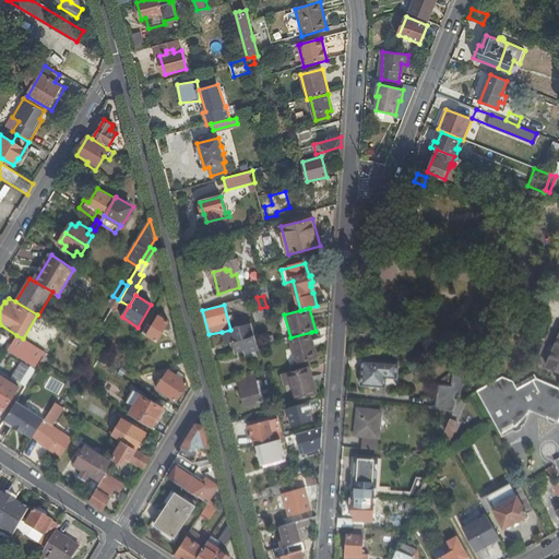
[(157,341),(169,321),(159,316),(153,326),(149,323),(143,332),(157,341)]
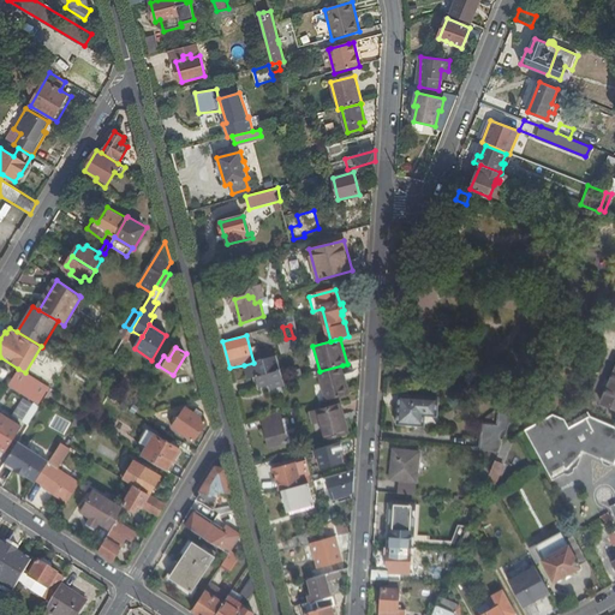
[(254,363),(244,365),(248,378),(255,376),(258,388),(268,386),(269,389),(284,386),(276,357),(254,363)]
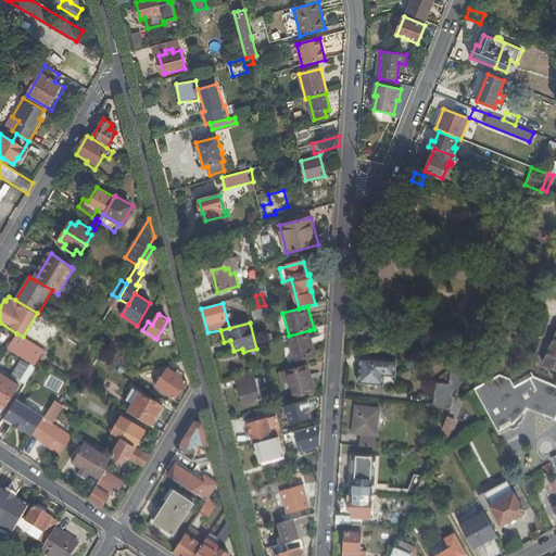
[(367,342),(386,343),(387,330),(368,329),(367,342)]
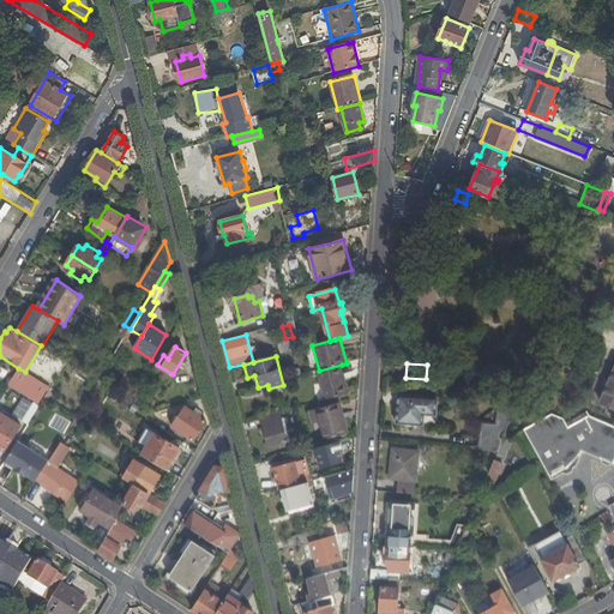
[(342,365),(319,371),(317,371),(324,399),(349,392),(342,365)]
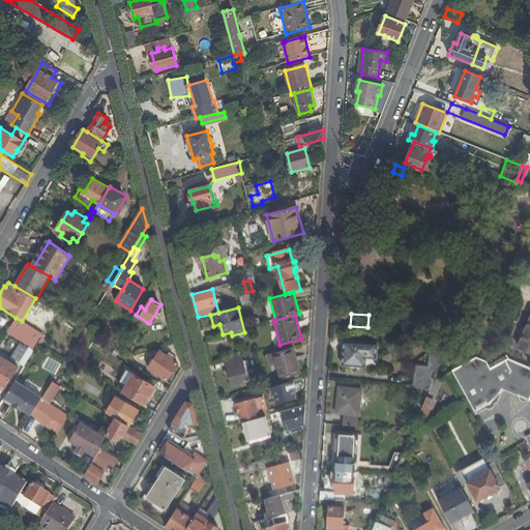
[(16,318),(6,332),(12,335),(22,321),(16,318)]
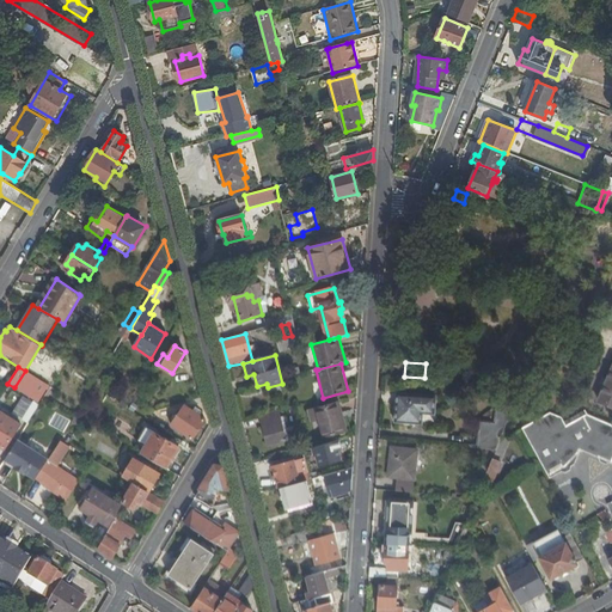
[(611,369),(599,401),(611,405),(611,424),(609,423),(588,415),(588,414),(576,421),(604,430),(611,446),(611,369)]
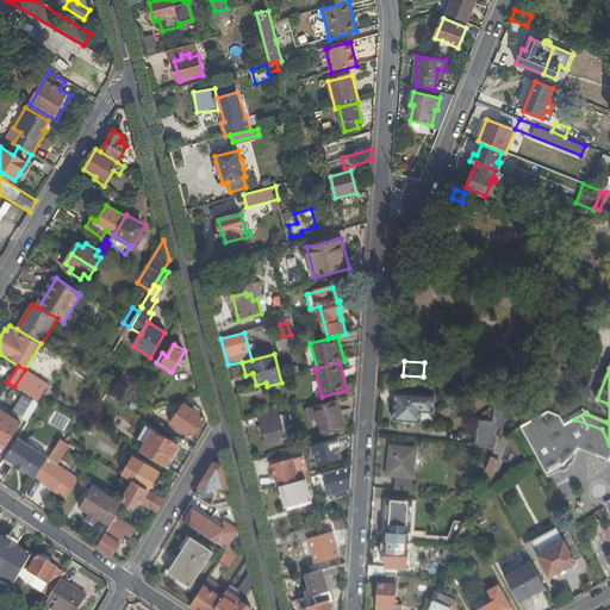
[(48,383),(26,371),(17,386),(37,398),(48,383)]
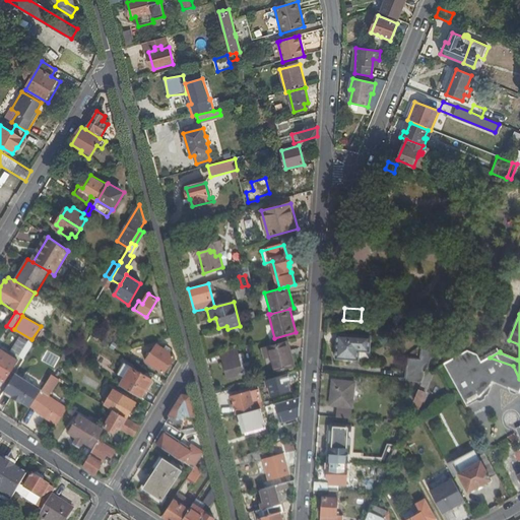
[(372,337),(336,334),(334,358),(356,361),(358,352),(369,354),(372,337)]
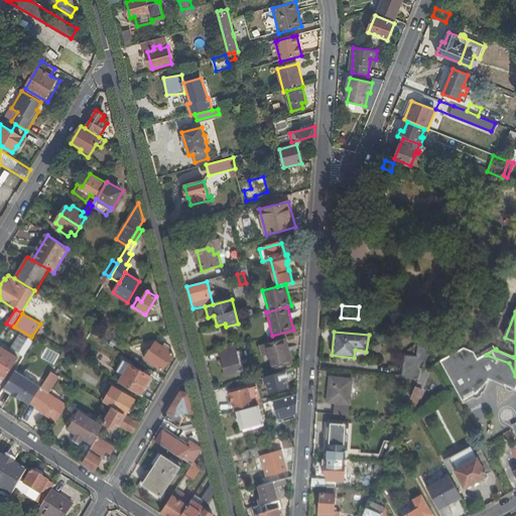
[(20,354),(27,357),(34,340),(27,338),(20,354)]
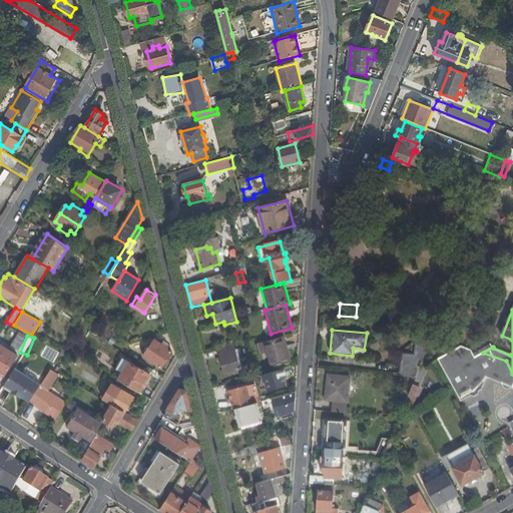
[(265,342),(272,365),(288,361),(284,346),(286,345),(284,337),(265,342)]
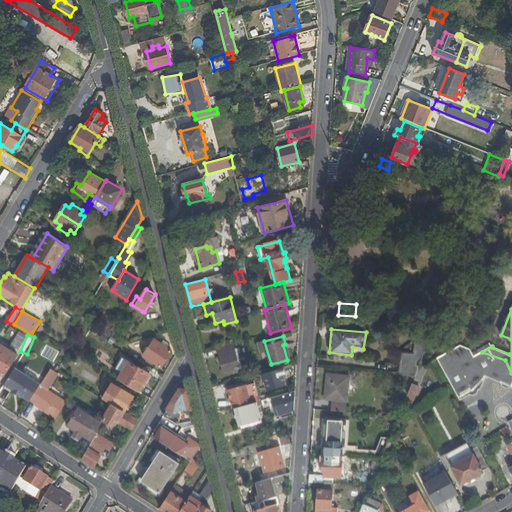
[(162,367),(173,350),(155,339),(144,355),(162,367)]
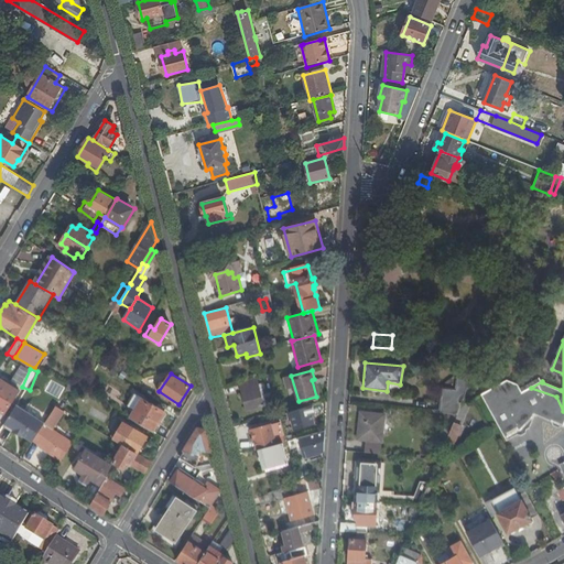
[(468,387),(473,376),(459,375),(457,391),(444,389),(442,413),(457,415),(463,402),(466,393),(468,387)]
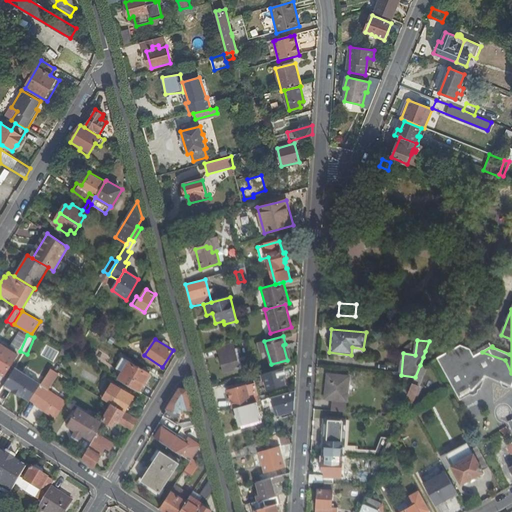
[(267,365),(271,364),(264,341),(261,342),(267,365)]
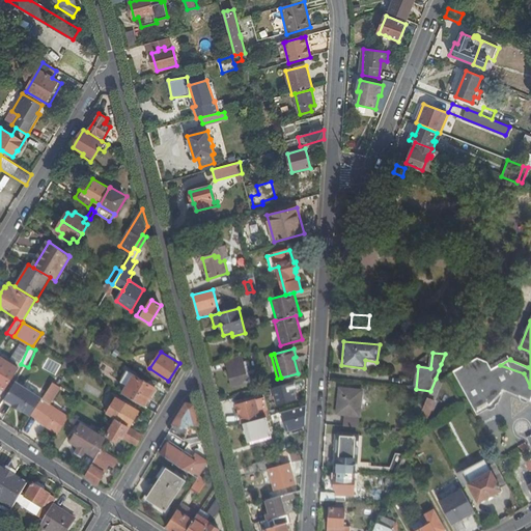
[(243,355),(226,360),(232,386),(249,381),(244,362),(243,355)]
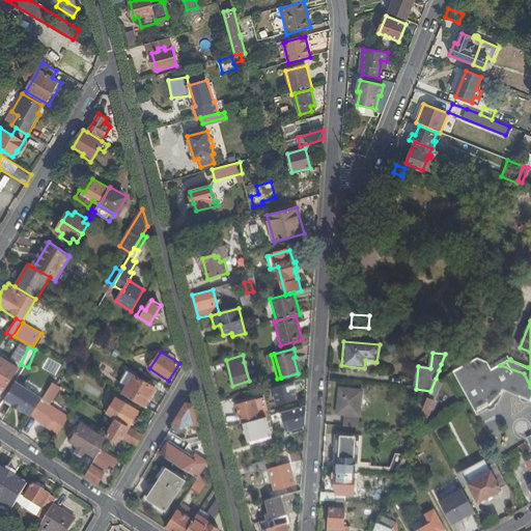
[(0,387),(4,390),(19,368),(0,356),(0,387)]
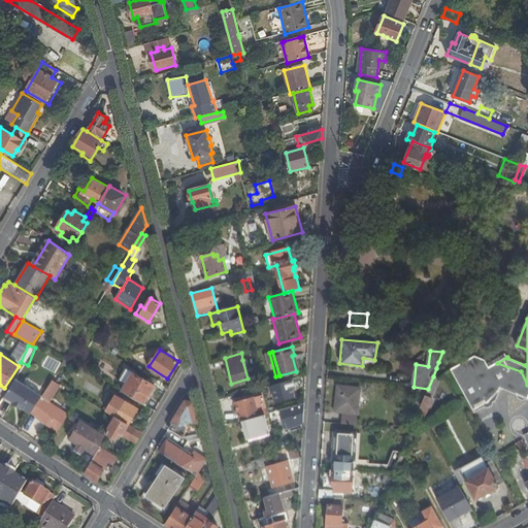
[(493,361),(497,363),(507,357),(505,354),(493,361)]
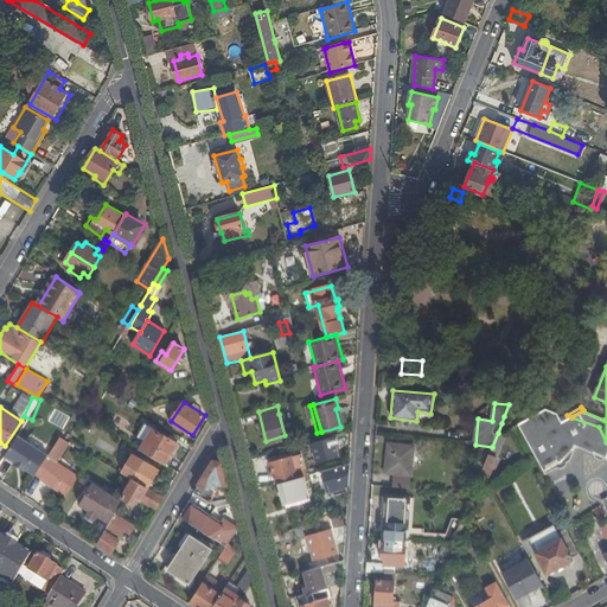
[(606,458),(606,460),(606,442),(599,427),(572,417),(562,423),(560,420),(557,414),(545,410),(517,426),(545,474),(557,467),(558,464),(563,460),(567,461),(569,460),(570,461),(576,447),(592,453),(593,451),(606,455),(606,458)]
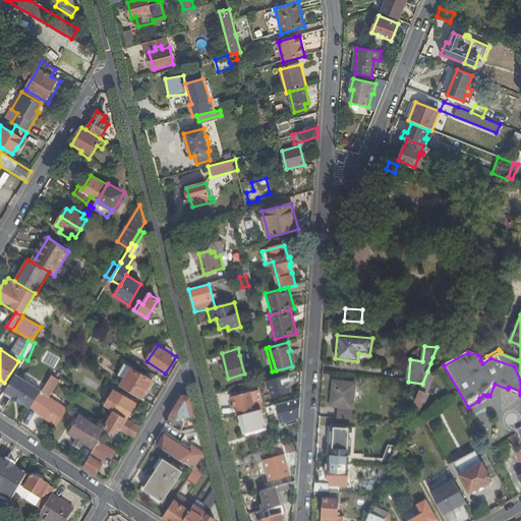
[(124,379),(120,386),(141,398),(152,381),(125,363),(118,374),(124,379)]
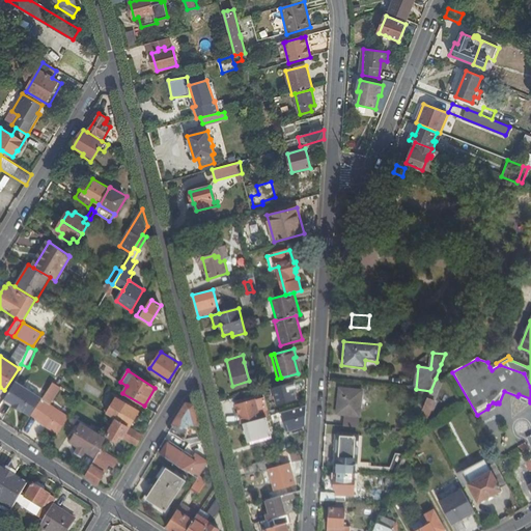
[(421,414),(426,423),(443,382),(436,379),(430,391),(421,414)]
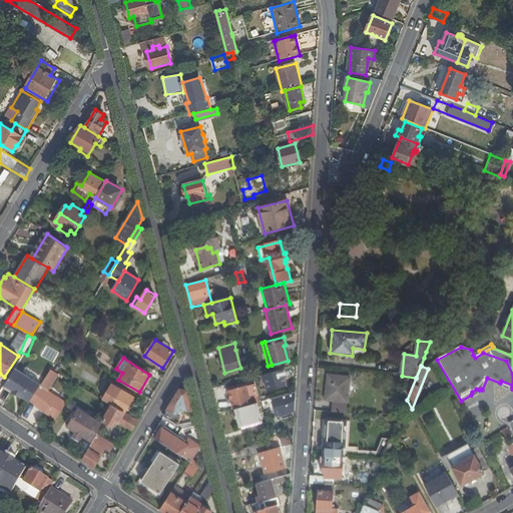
[(15,369),(5,385),(13,391),(12,392),(21,397),(22,396),(30,402),(31,400),(41,385),(15,368),(15,369)]
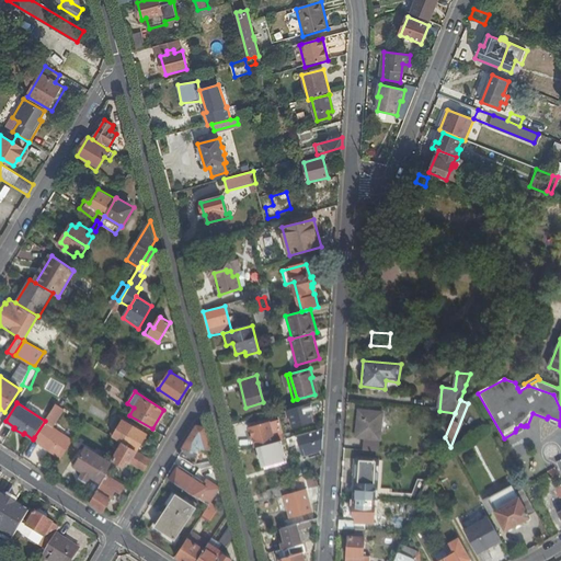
[(56,403),(45,421),(34,437),(41,442),(39,443),(63,458),(73,441),(53,426),(65,409),(61,407),(56,403)]
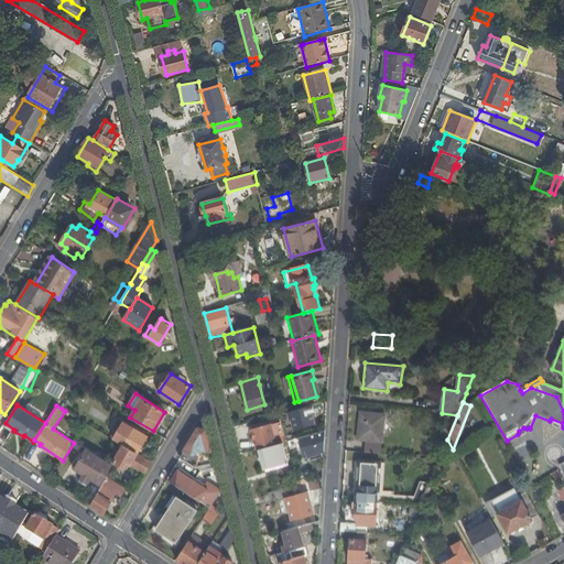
[(386,414),(362,412),(359,438),(382,441),(386,414)]
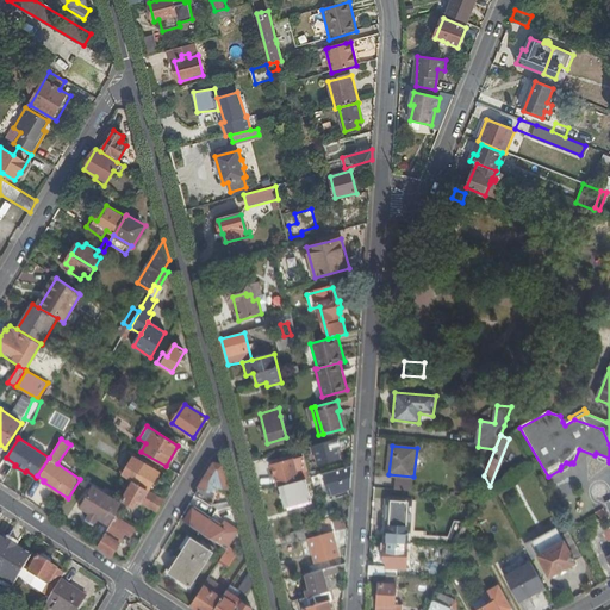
[(318,475),(342,468),(337,449),(322,454),(324,464),(315,466),(318,475)]
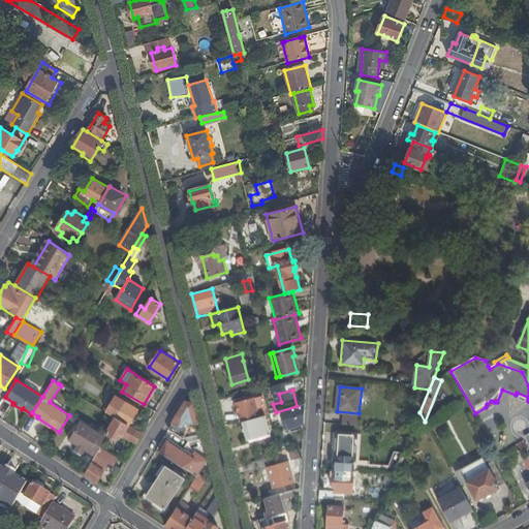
[(116,417),(129,426),(138,409),(117,397),(107,412),(116,417)]
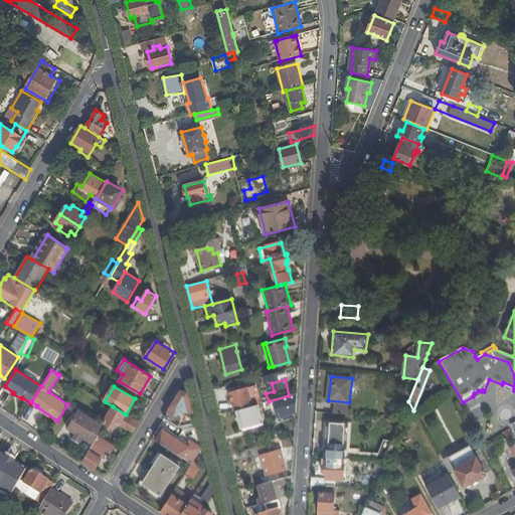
[(233,391),(238,409),(252,405),(247,387),(241,389),(233,391)]
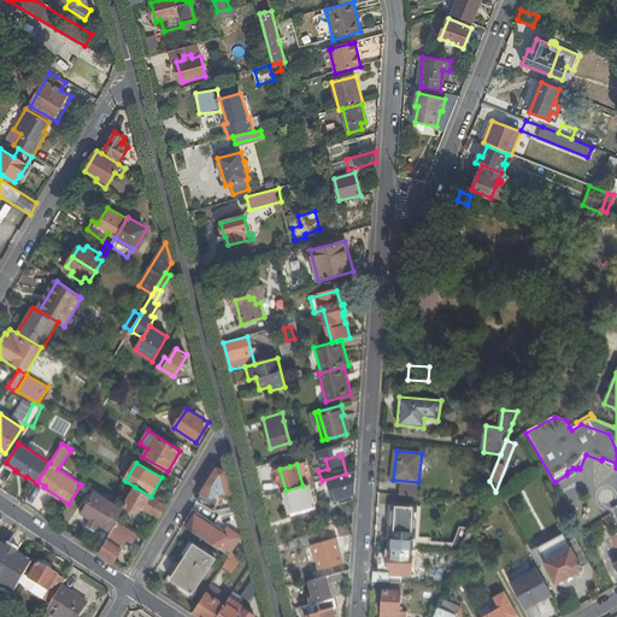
[(204,489),(198,500),(216,511),(219,493),(234,495),(227,469),(217,468),(204,489)]
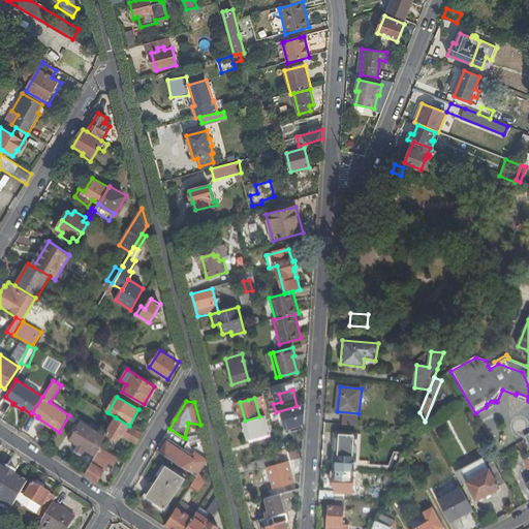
[(304,424),(305,404),(297,406),(276,412),(271,413),(272,418),(281,415),(285,429),(304,424)]
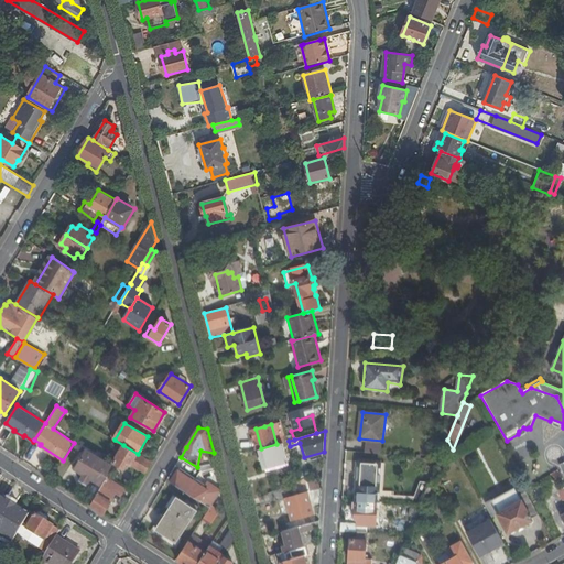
[(277,444),(261,448),(266,467),(288,461),(282,442),(277,444)]
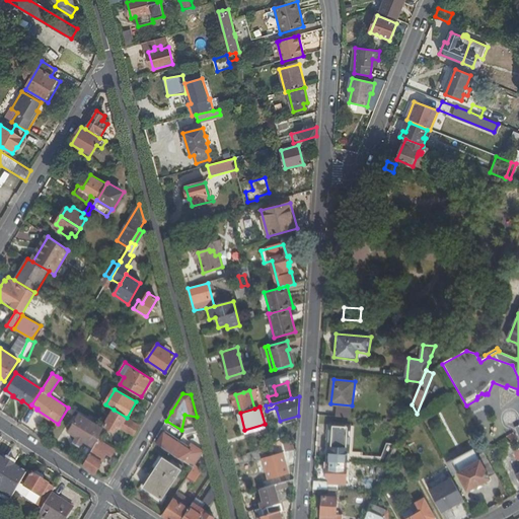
[(338,417),(350,418),(351,409),(339,408),(338,417)]
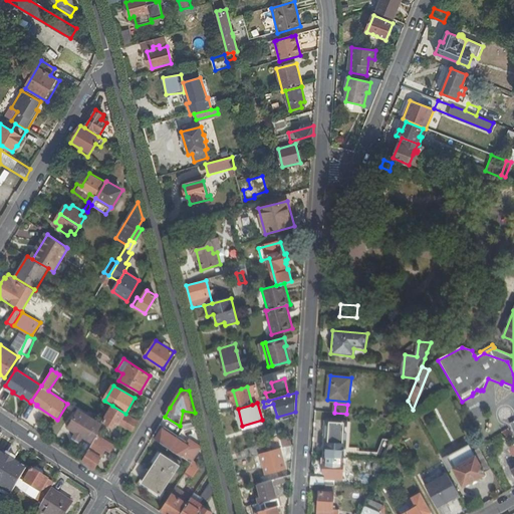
[(133,431),(139,421),(125,414),(112,406),(105,420),(100,429),(104,431),(108,423),(113,427),(116,421),(133,431)]
